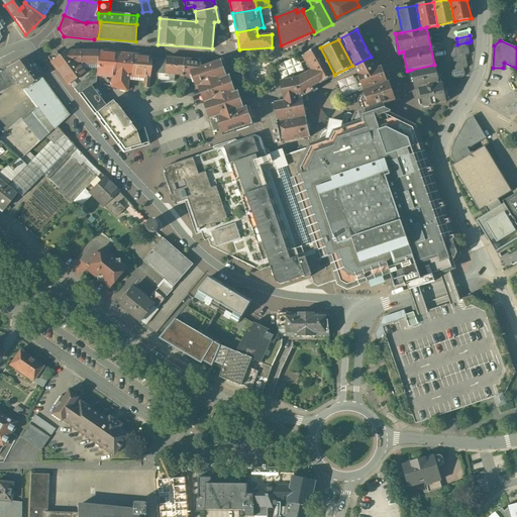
[(453,44),(454,52),(469,48),(467,42),(457,44),(453,44)]
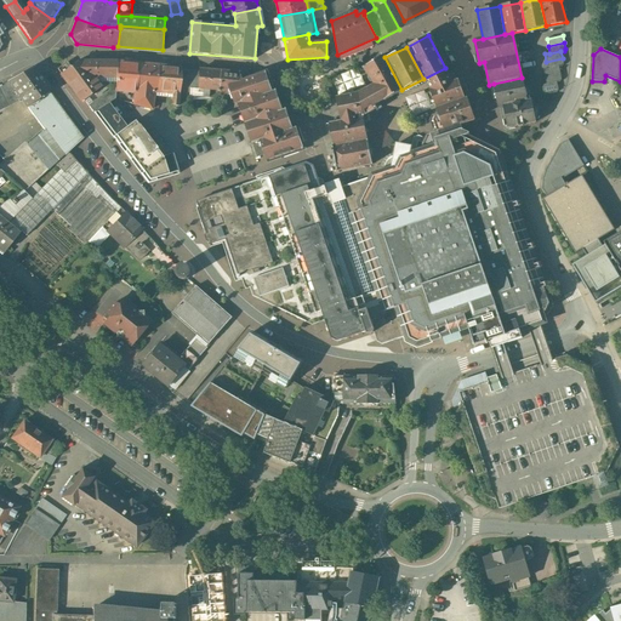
[(372,84),(383,101),(402,90),(385,57),(363,68),(372,84)]
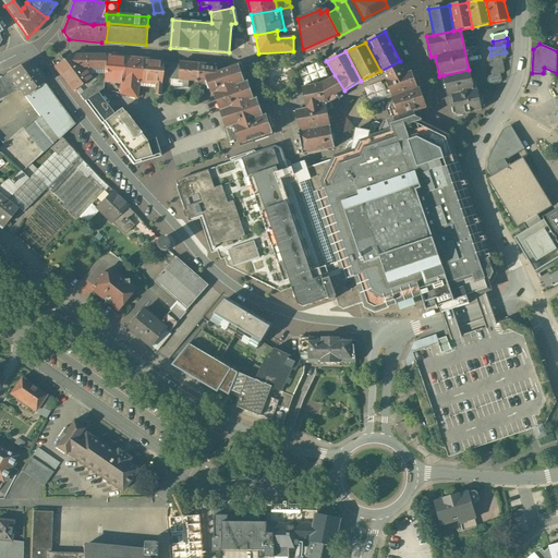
[(492,62),(502,60),(505,60),(506,58),(506,52),(490,56),(492,62)]
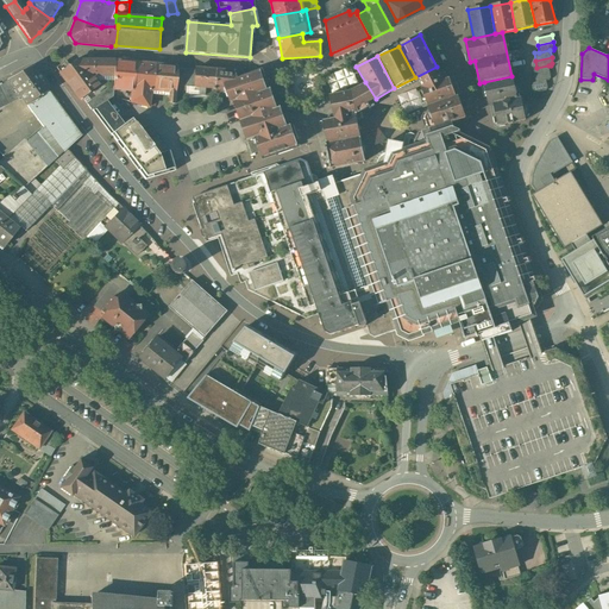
[(64,62),(56,69),(61,74),(58,75),(79,100),(98,87),(89,75),(92,75),(93,61),(79,61),(77,60),(69,67),(64,62)]
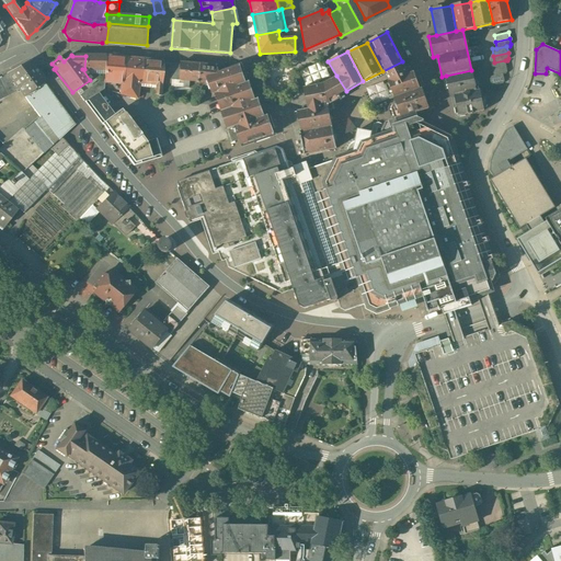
[(104,56),(86,56),(84,69),(104,70),(104,56)]
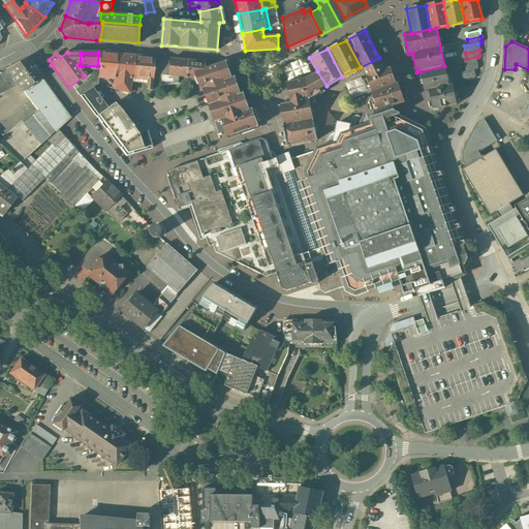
[(117,54),(98,53),(98,66),(98,75),(98,79),(114,80),(117,54)]
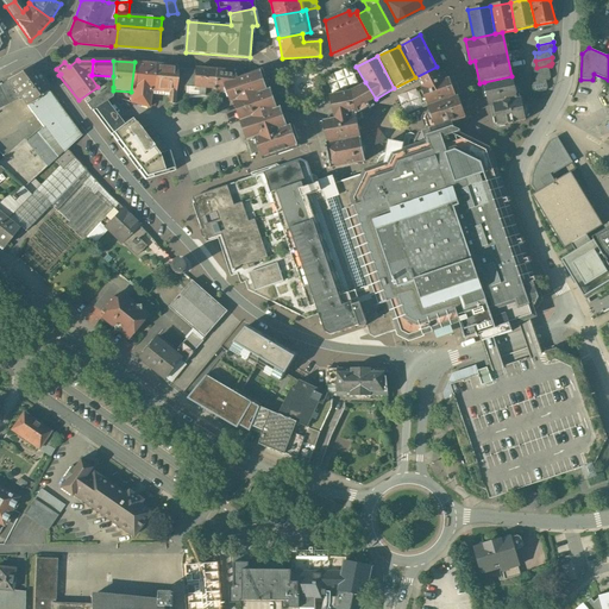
[(135,62),(131,92),(130,101),(148,107),(150,92),(162,93),(163,93),(165,64),(135,62)]
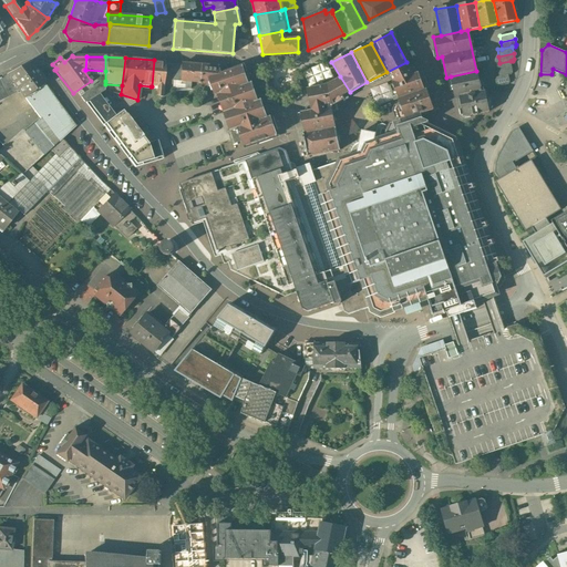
[(165,61),(154,60),(152,86),(151,86),(151,90),(162,91),(162,89),(162,86),(164,86),(164,80),(165,64),(165,61)]
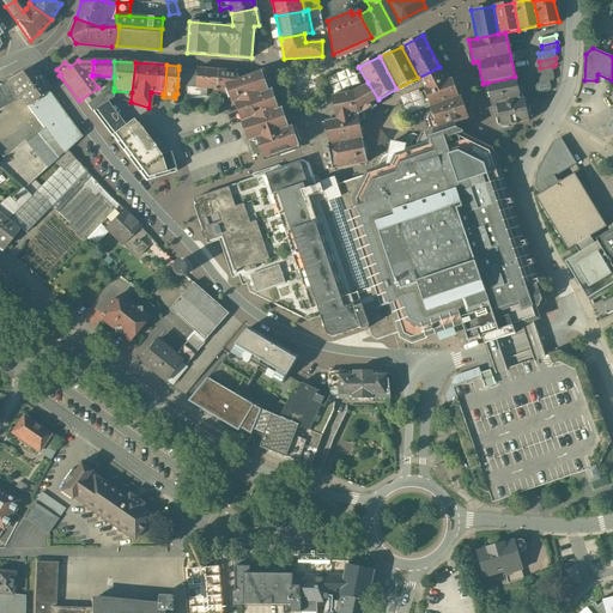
[(538,76),(553,73),(552,66),(540,68),(536,68),(538,76)]
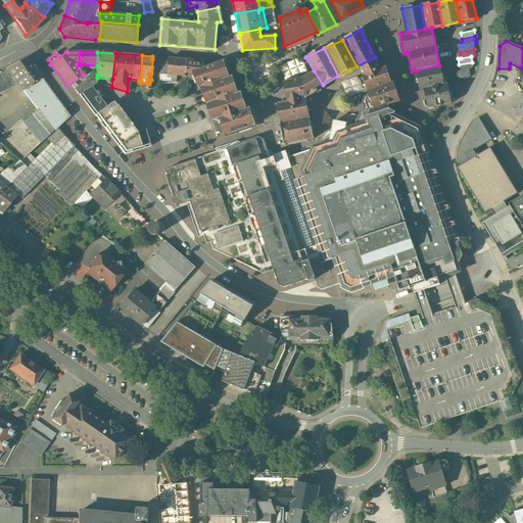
[(375,57),(357,66),(362,76),(381,68),(375,57)]
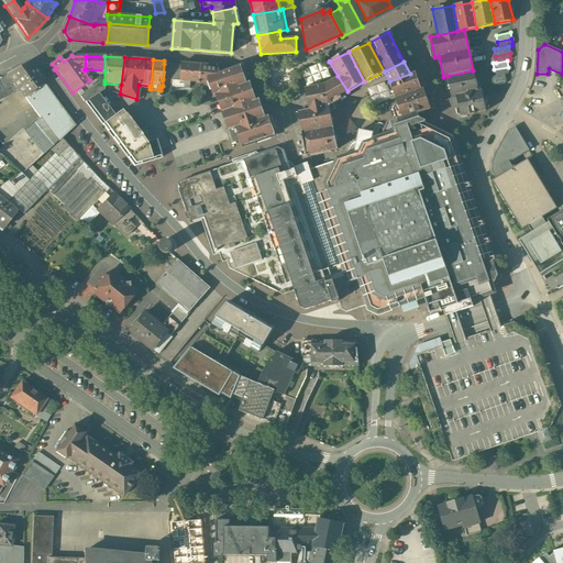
[(8,76),(24,98),(44,84),(45,81),(32,63),(26,63),(9,73),(8,76)]
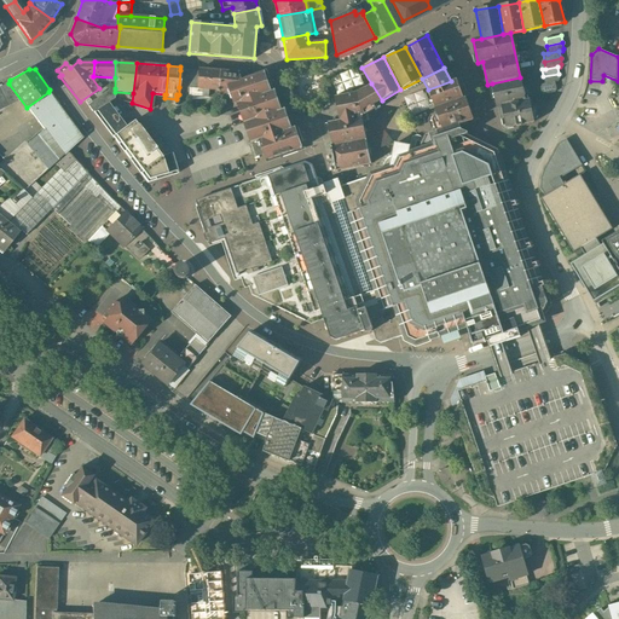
[(198,69),(198,71),(198,90),(212,91),(219,91),(220,70),(198,69)]
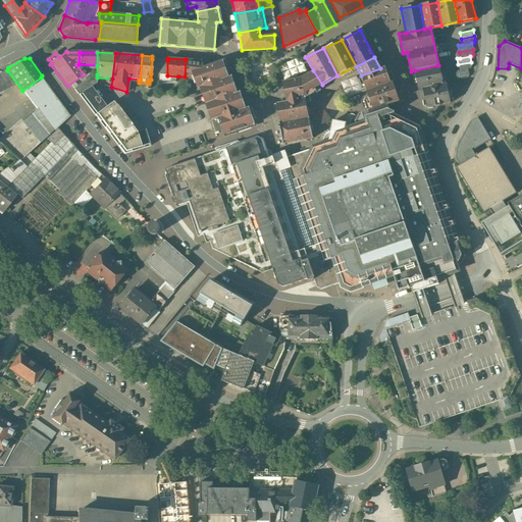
[(167,60),(152,59),(151,73),(160,74),(159,81),(177,83),(178,76),(167,75),(167,60)]
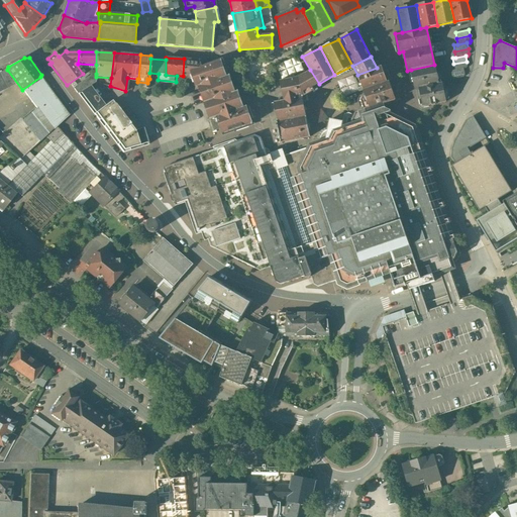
[(184,59),(183,76),(183,79),(195,79),(197,87),(226,77),(221,61),(202,67),(200,61),(184,59)]
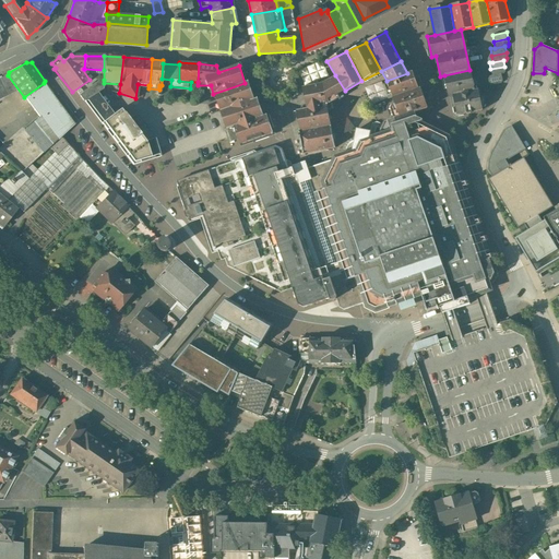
[(491,75),(501,74),(503,73),(506,72),(504,67),(490,69),(491,75)]
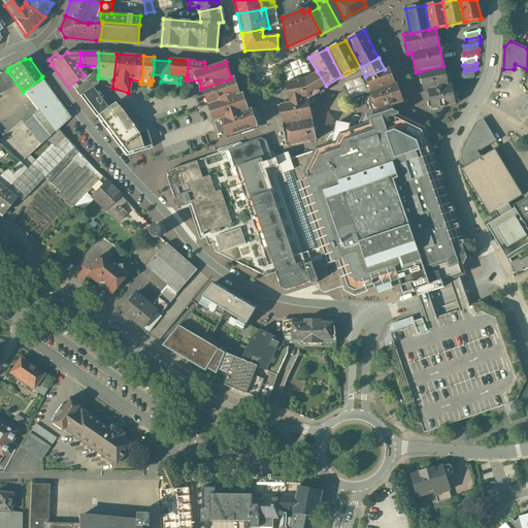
[(443,66),(420,71),(423,91),(427,90),(448,86),(448,85),(443,66)]
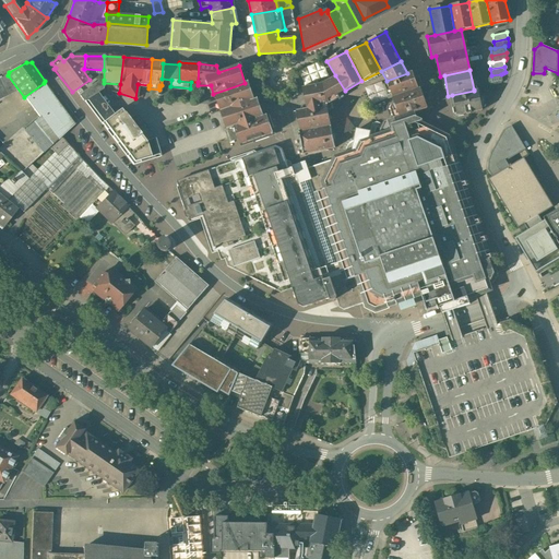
[(407,73),(387,81),(385,81),(388,87),(389,87),(392,97),(418,88),(412,72),(407,73)]
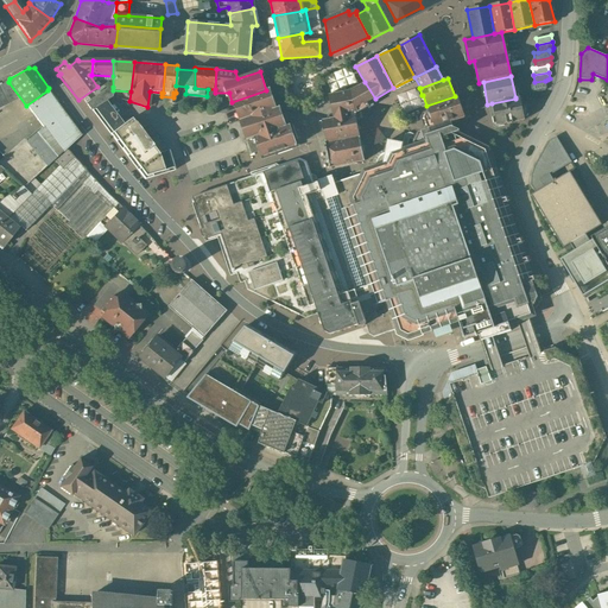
[(534,82),(530,83),(531,93),(545,90),(546,88),(545,81),(534,82)]
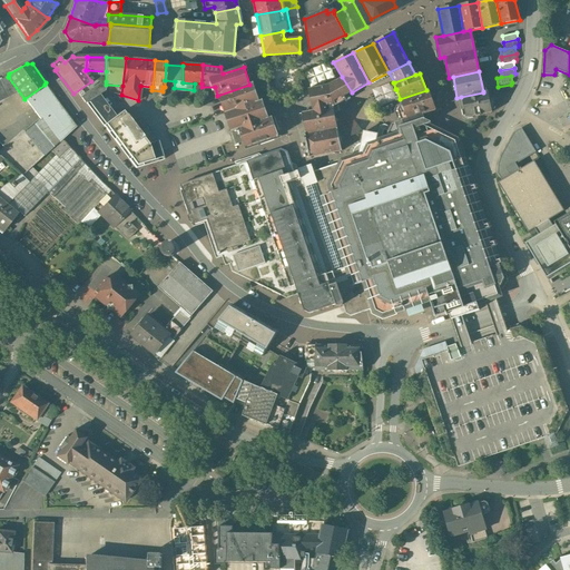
[(342,77),(336,80),(346,96),(352,92),(342,77)]
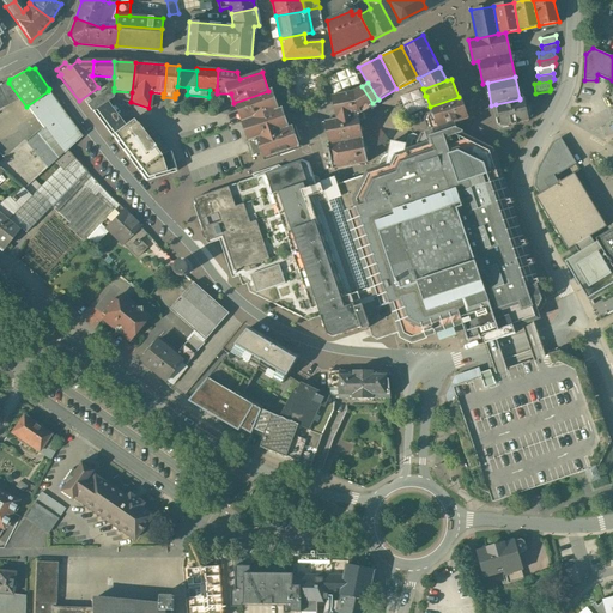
[(0,108),(10,103),(0,84),(0,108)]
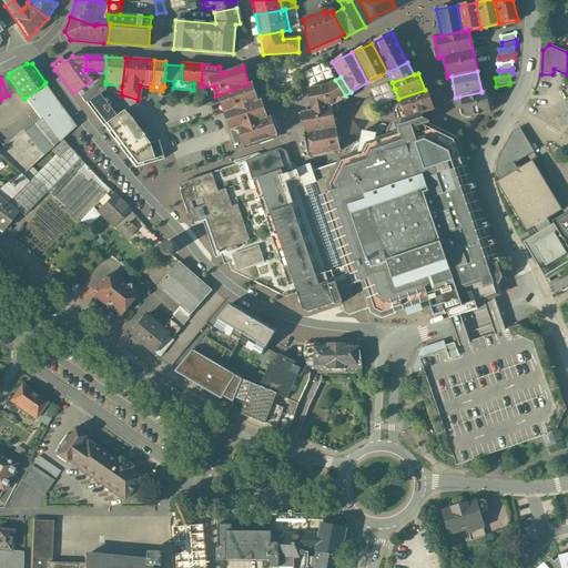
[(301,112),(304,134),(336,128),(332,107),(347,98),(345,95),(335,80),(328,84),(307,89),(311,110),(301,112)]
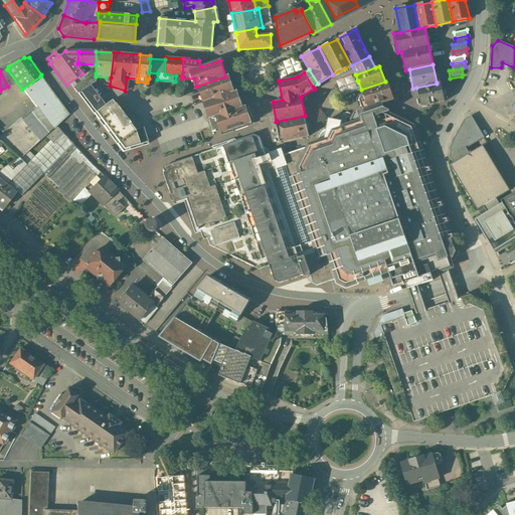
[(96,76),(96,73),(93,73),(72,88),(76,93),(89,84),(95,81),(96,76)]
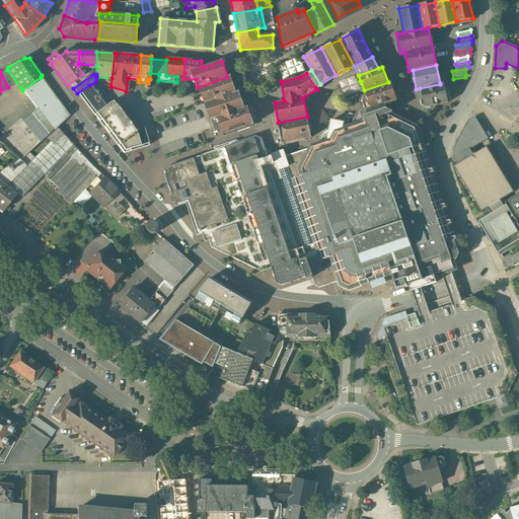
[(230,76),(227,77),(198,87),(204,103),(236,92),(230,76)]
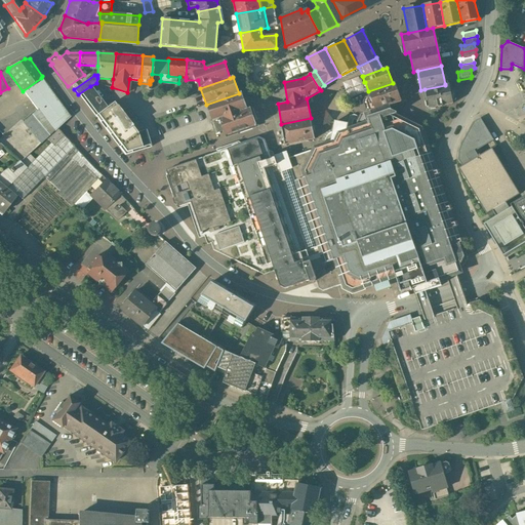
[(53,125),(68,114),(41,78),(23,91),(32,104),(35,102),(39,108),(53,125)]
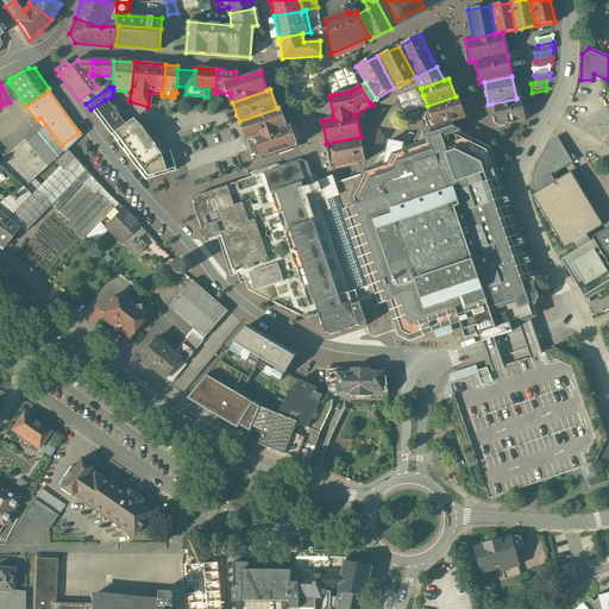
[(184,96),(174,95),(174,98),(174,110),(183,110),(184,96)]
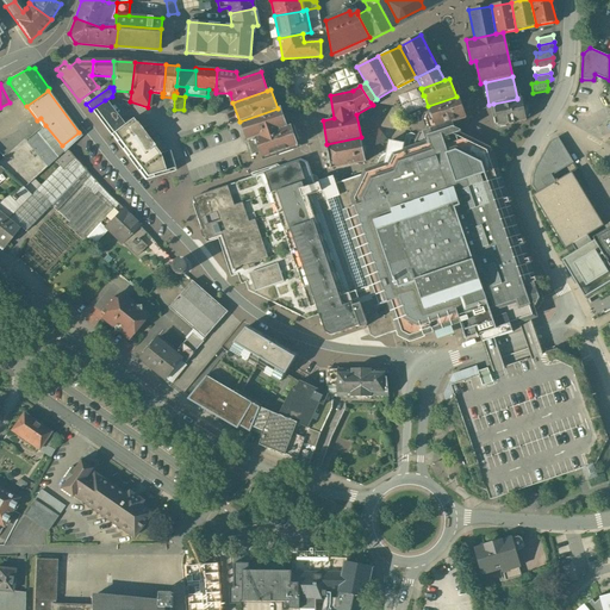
[(456,97),(428,106),(430,113),(428,114),(425,119),(429,129),(430,129),(452,122),(452,123),(466,118),(461,105),(458,103),(456,97)]
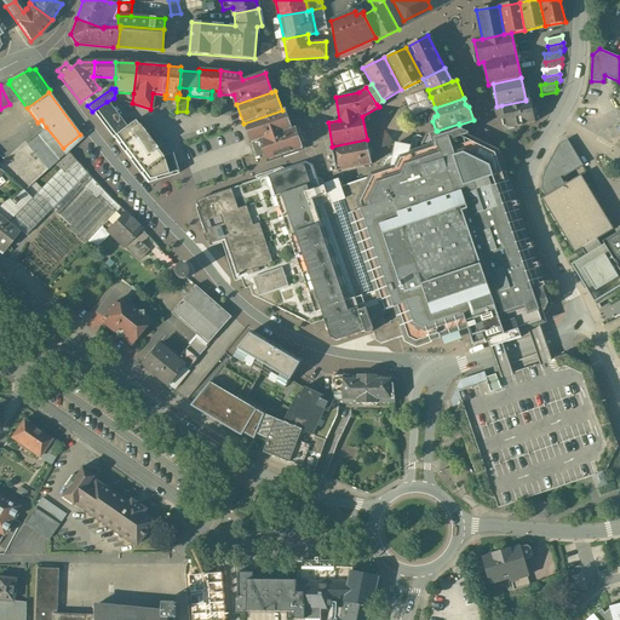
[(526,101),(501,105),(505,126),(507,128),(534,122),(534,119),(537,119),(538,118),(535,105),(534,104),(530,104),(529,99),(526,99),(526,101)]
